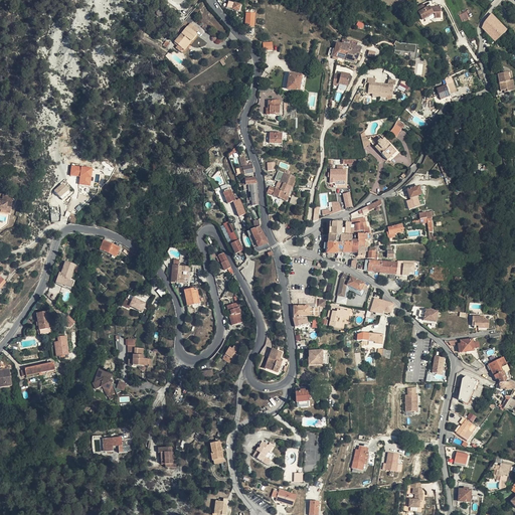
[(441,6),(419,7),(420,17),(435,15),(436,18),(442,17),(441,6)]
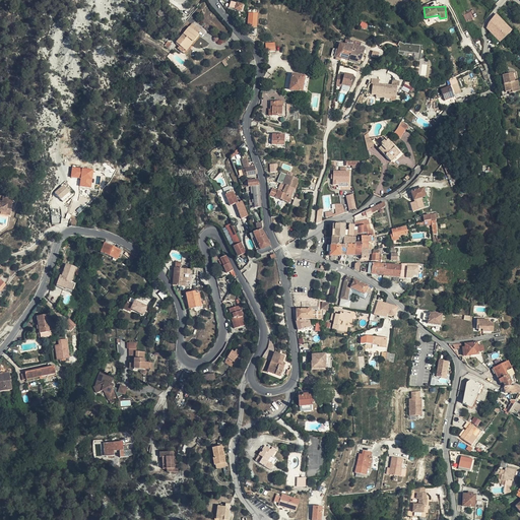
[(258,15),(250,14),(248,26),(256,27),(258,15)]
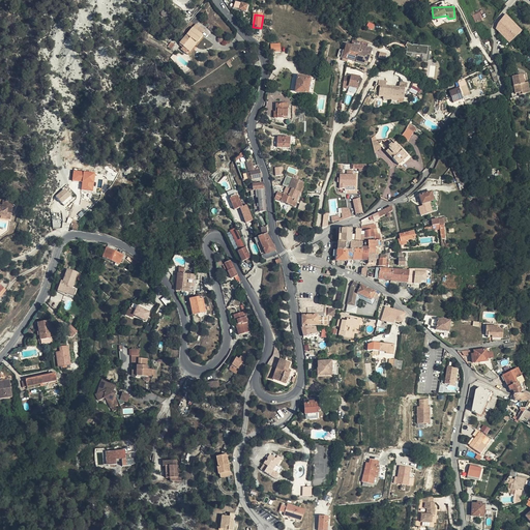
[(197,16),(196,18),(195,19),(183,32),(185,34),(194,24),(198,18),(199,18),(197,16)]
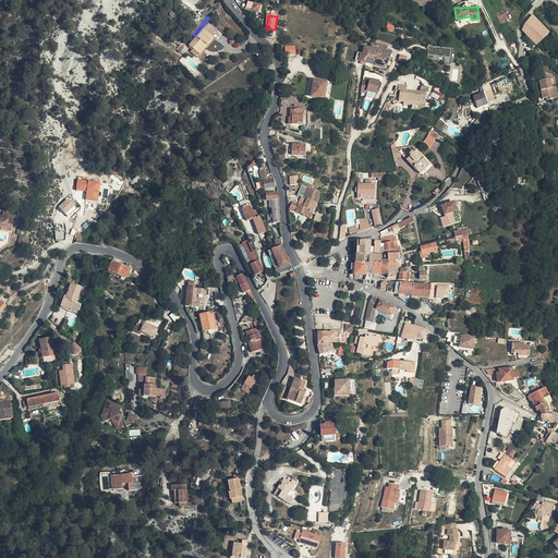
[(504,16),(497,19),(500,26),(507,23),(504,16)]
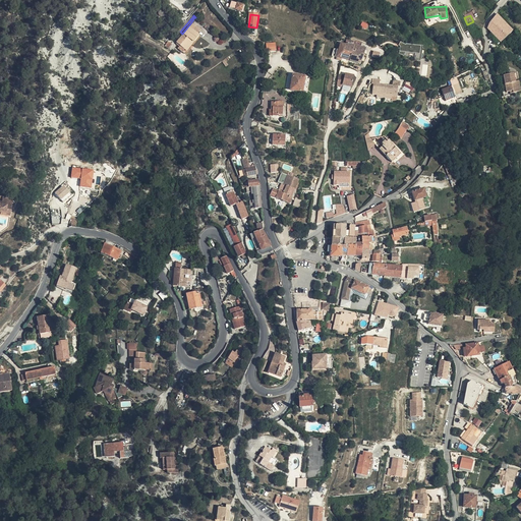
[(512,32),(497,15),(489,23),(487,30),(490,33),(490,35),(495,43),(497,45),(500,42),(501,43),(512,32)]
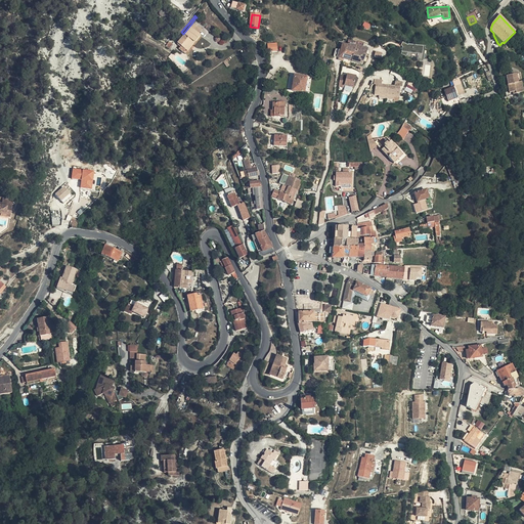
[(202,31),(194,25),(193,24),(193,25),(178,43),(188,51),(200,36),(199,34),(202,31)]
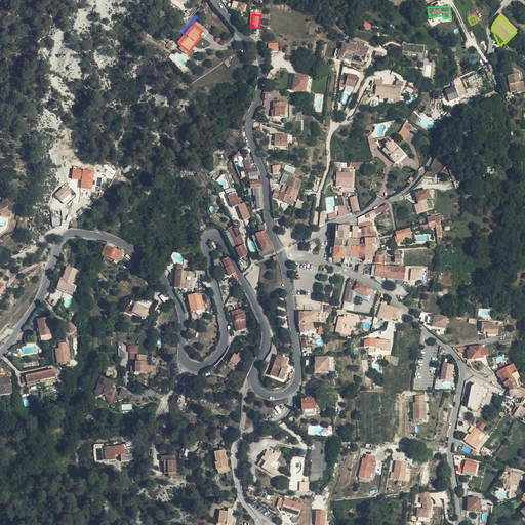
[(408,46),(403,43),(404,52),(400,55),(405,59),(409,53),(417,54),(417,63),(423,64),(426,47),(408,46)]
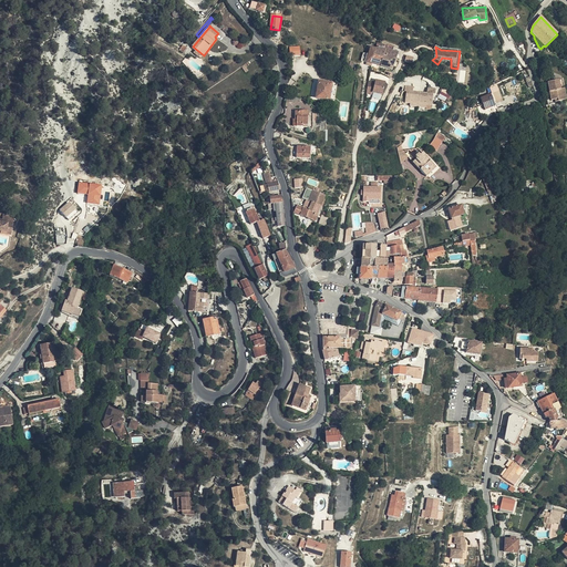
[(398,53),(392,52),(387,50),(378,50),(377,49),(370,48),(367,62),(392,71),(393,66),(382,63),(384,55),(395,59),(398,53)]
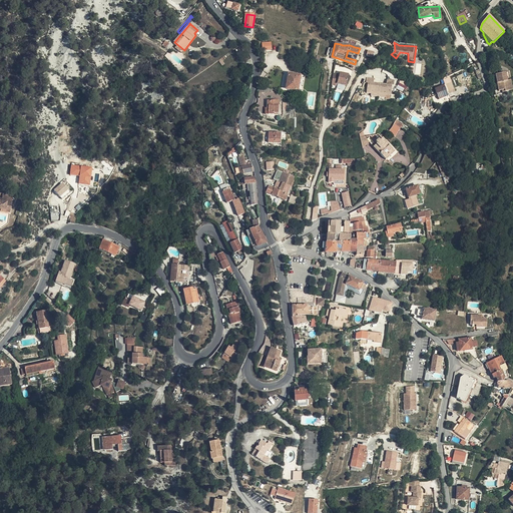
[(356,60),(358,53),(348,50),(346,57),(356,60)]
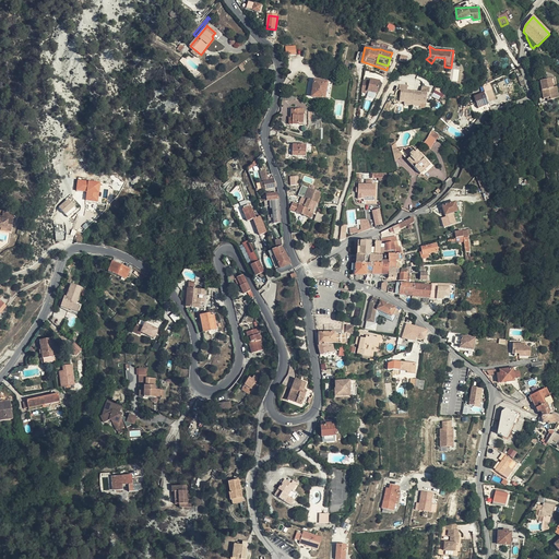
[(369,81),(364,81),(361,93),(367,94),(367,92),(377,94),(380,81),(369,79),(369,81)]
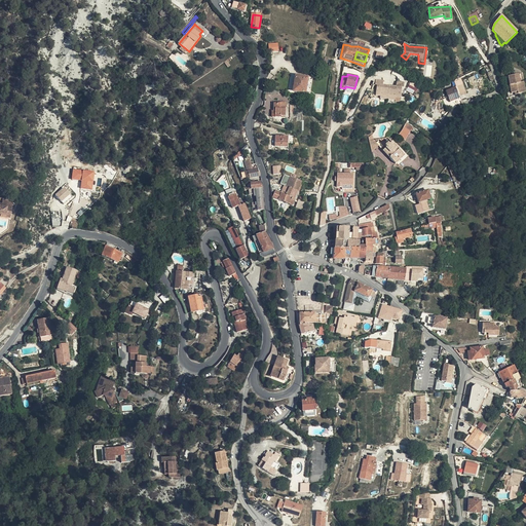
[(521,83),(520,75),(519,74),(509,77),(512,94),(515,92),(518,91),(518,95),(525,92),(524,82),(521,83)]
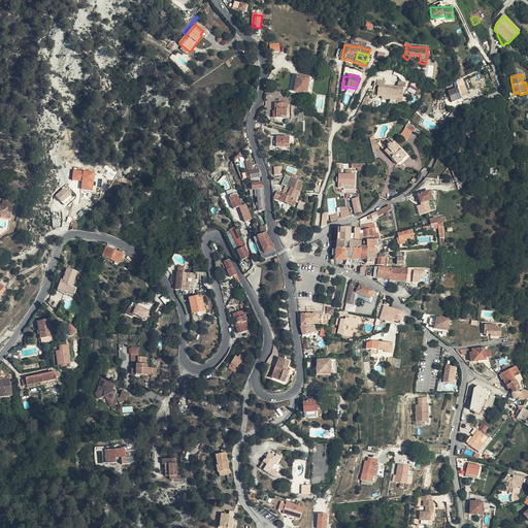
[(314,77),(308,76),(308,78),(298,77),(295,92),(306,93),(305,96),(310,96),(314,77)]
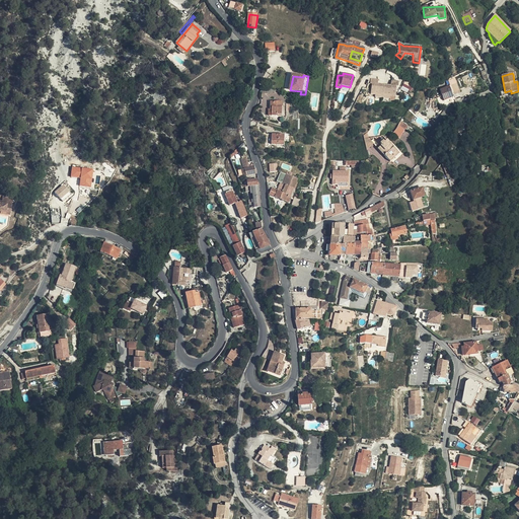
[(379,79),(371,78),(370,84),(371,84),(370,95),(395,97),(396,88),(397,88),(398,82),(390,81),(389,85),(378,84),(379,79)]
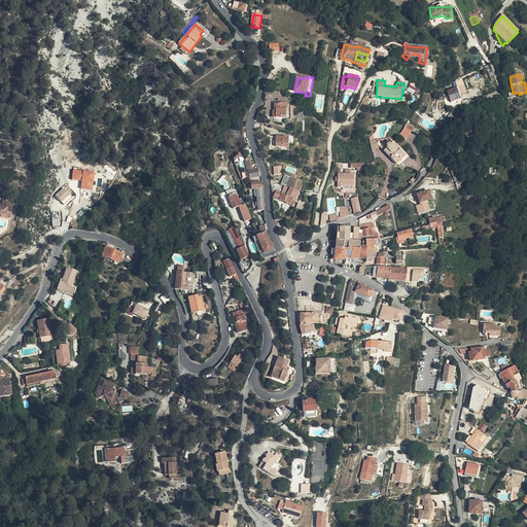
[(407,91),(415,95),(419,85),(411,82),(407,91)]
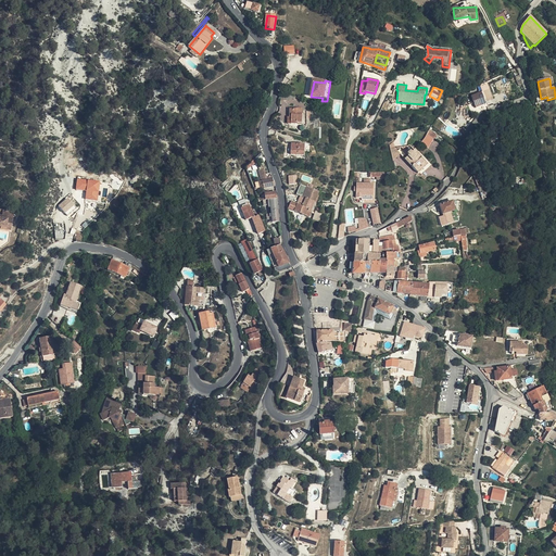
[(490,89),(483,91),(487,99),(493,97),(490,89)]
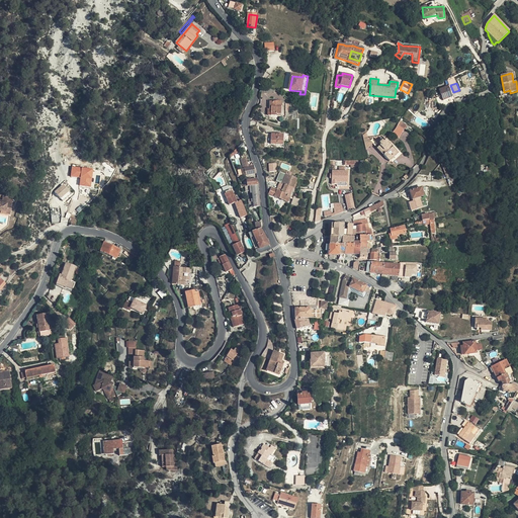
[(453,92),(450,85),(439,89),(443,101),(452,97),(451,93),(453,92)]
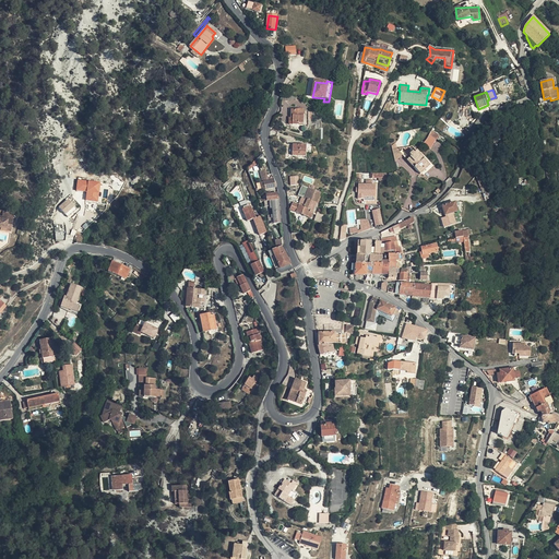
[(304,125),(304,110),(292,110),(292,119),(293,119),(293,126),(299,126),(299,123),(304,125)]
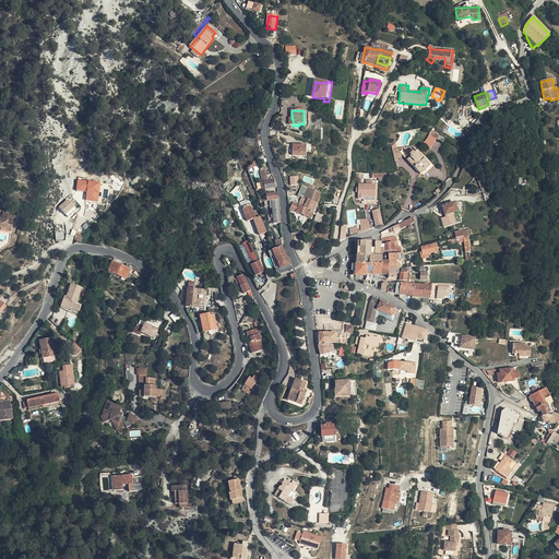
[(439,135),(432,130),(429,135),(437,140),(439,135)]
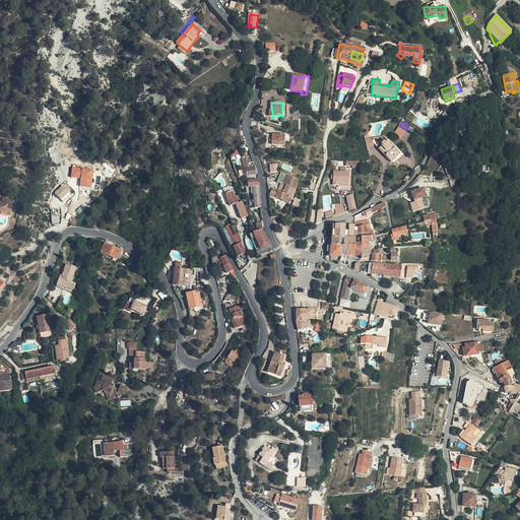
[(406,130),(399,126),(397,129),(396,131),(394,132),(392,134),(400,139),(406,130)]
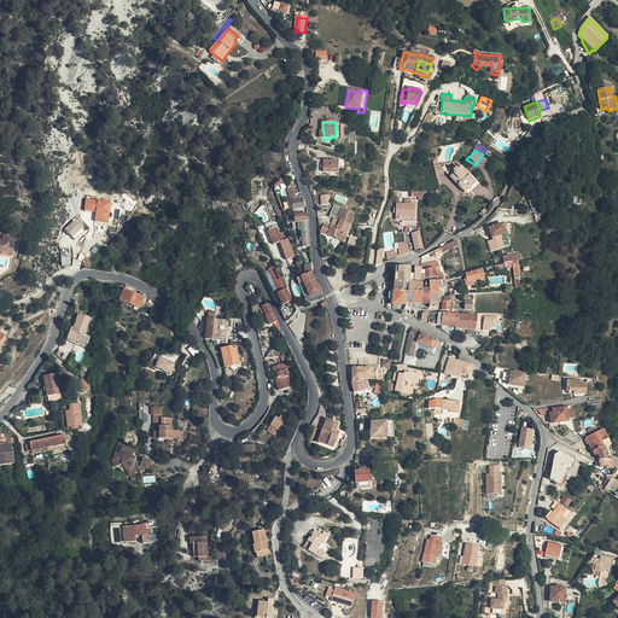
[(334,161),(326,161),(325,161),(324,173),(338,174),(339,161),(334,161)]
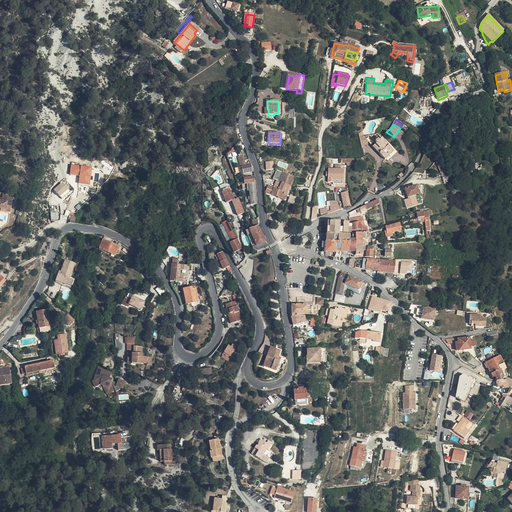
[(369,142),(385,160),(394,152),(378,134),(371,135),(365,136),(369,142)]
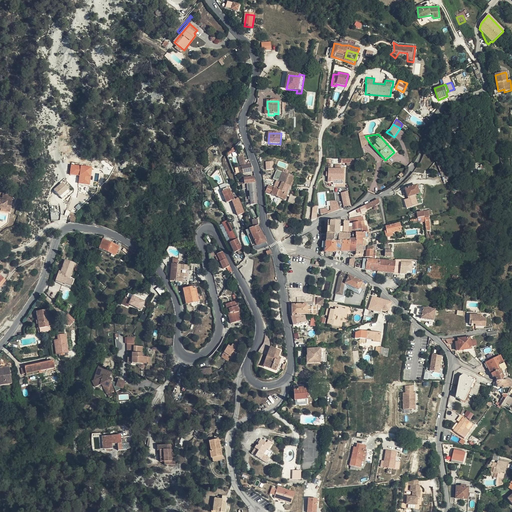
[(359,137),(362,149),(369,142),(365,136),(359,137)]
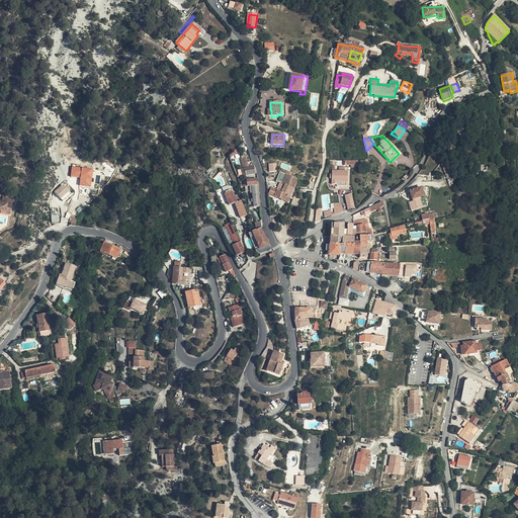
[(244,146),(243,145),(240,146),(230,157),(231,159),(244,146)]
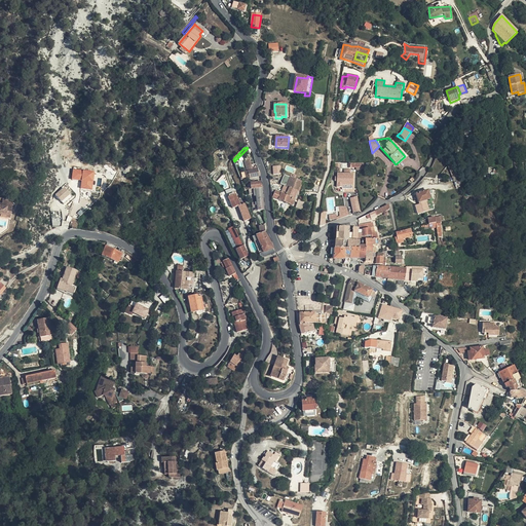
[(253,167),(251,162),(246,165),(248,172),(250,178),(259,176),(257,167),(257,165),(255,165),(255,167),(253,167)]
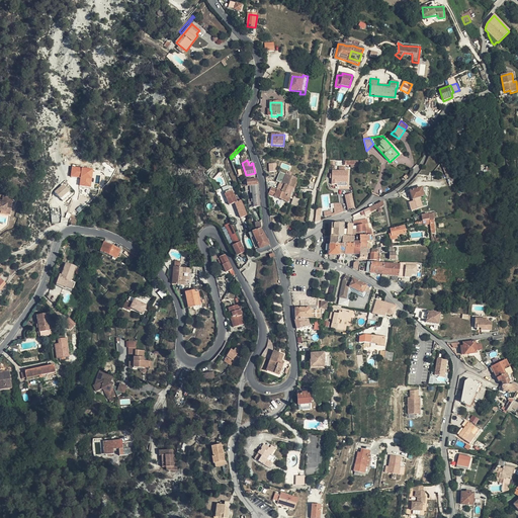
[(79,186),(92,186),(93,167),(71,166),(71,177),(80,177),(79,186)]
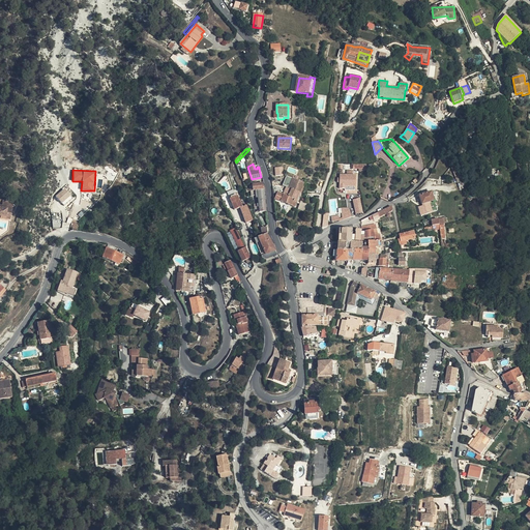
[(462,179),(458,170),(452,171),(457,181),(462,179)]
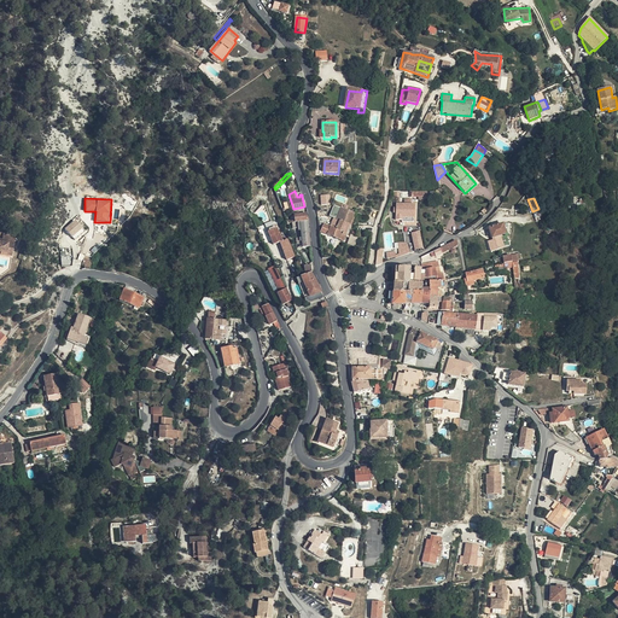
[(414,205),(412,205),(406,204),(397,204),(397,209),(396,214),(396,220),(402,220),(402,222),(414,222),(414,205)]
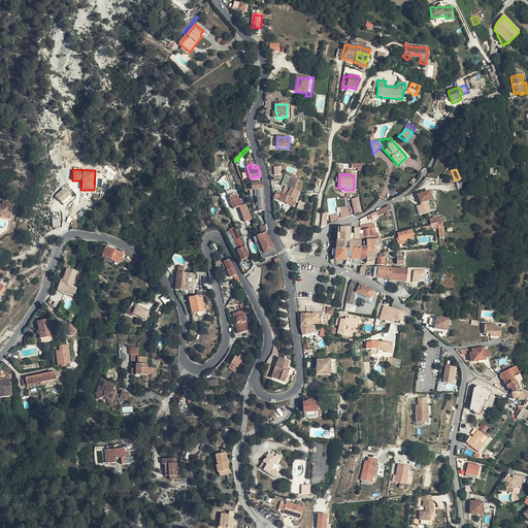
[(291,178),(288,187),(287,188),(290,189),(299,193),(299,192),(300,190),(303,183),(297,180),(291,178)]
